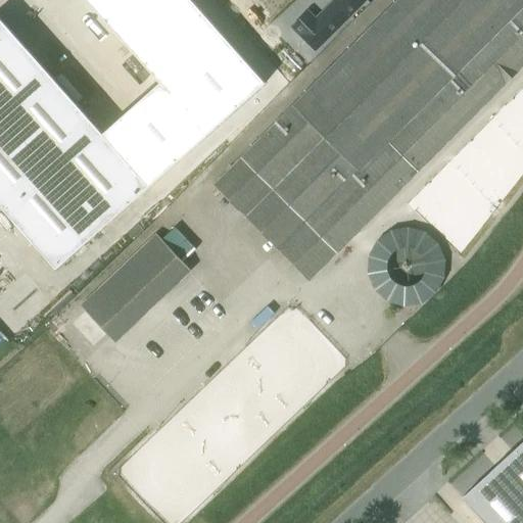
[(0,199),(60,266),(264,79),(190,0),(84,0),(160,83),(106,132),(0,15),(0,199)]
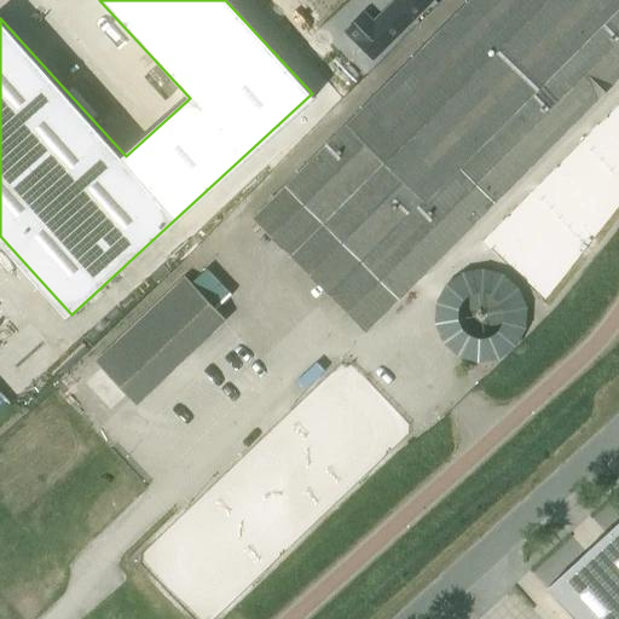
[(618,0),(472,0),(253,220),(366,333),(618,79),(618,0)]
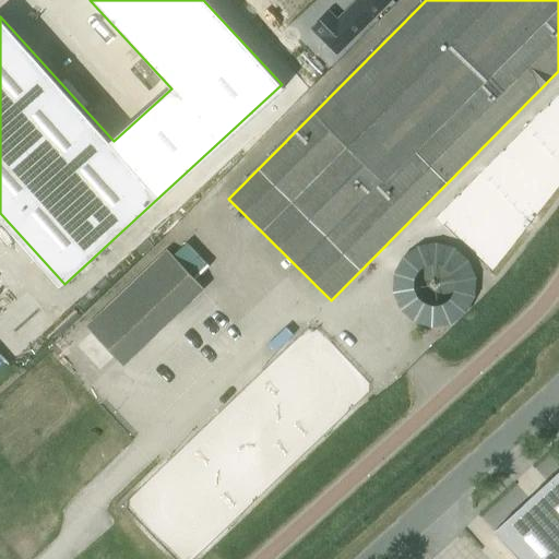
[(324,11),(307,28),(333,56),(392,2),(390,0),(354,0),(332,20),(324,11)]
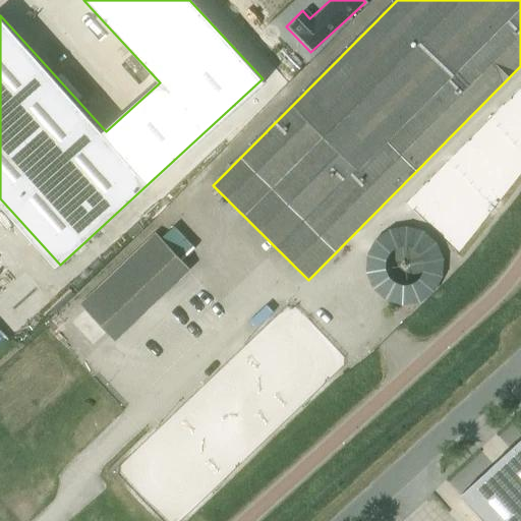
[(389,217),(360,280),(424,309),(453,246),(389,217)]
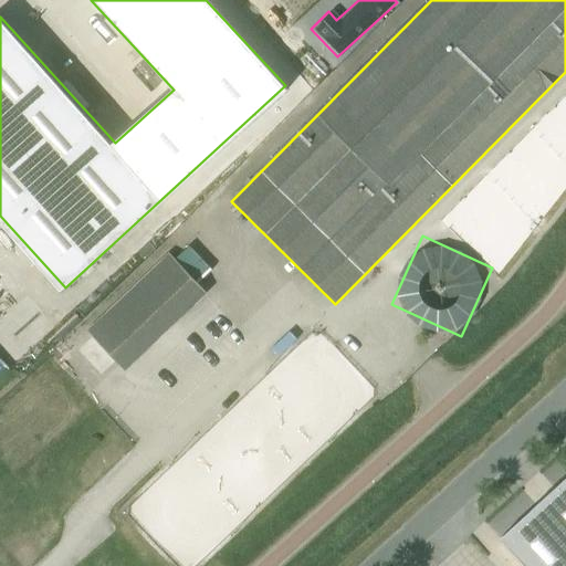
[(177,257),(171,250),(87,327),(127,369),(209,292),(198,280),(212,265),(191,243),(177,257)]
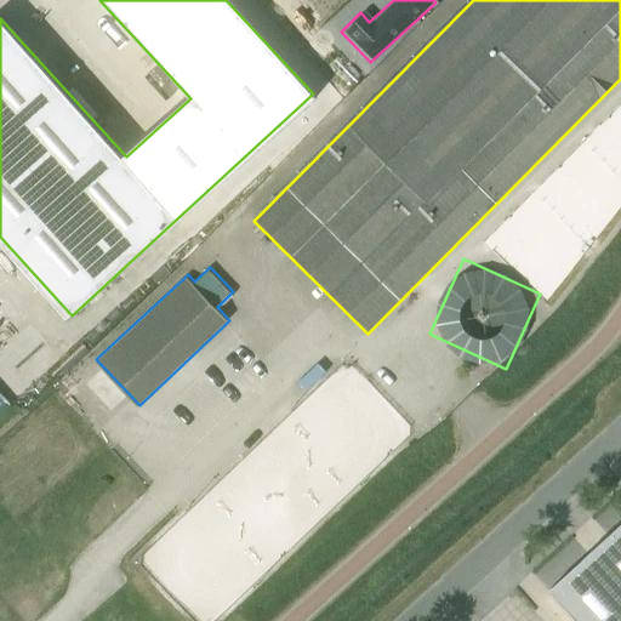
[(620,620),(620,527),(550,592),(576,620),(620,620)]
